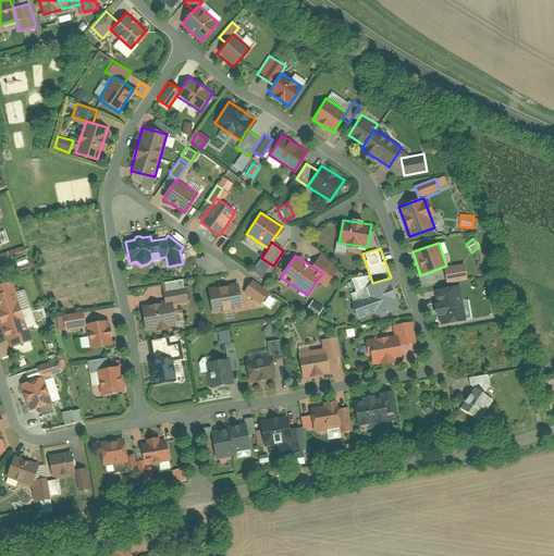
[(319,257),(312,267),(322,273),(330,279),(336,268),(319,257)]
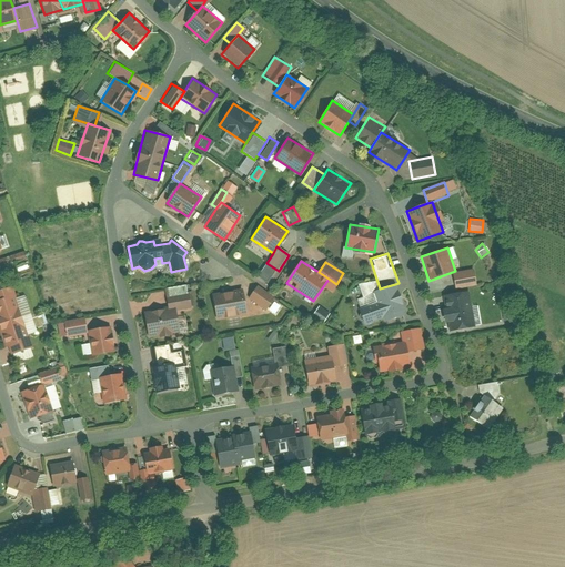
[(453,274),(455,287),(476,285),(474,271),(453,274)]
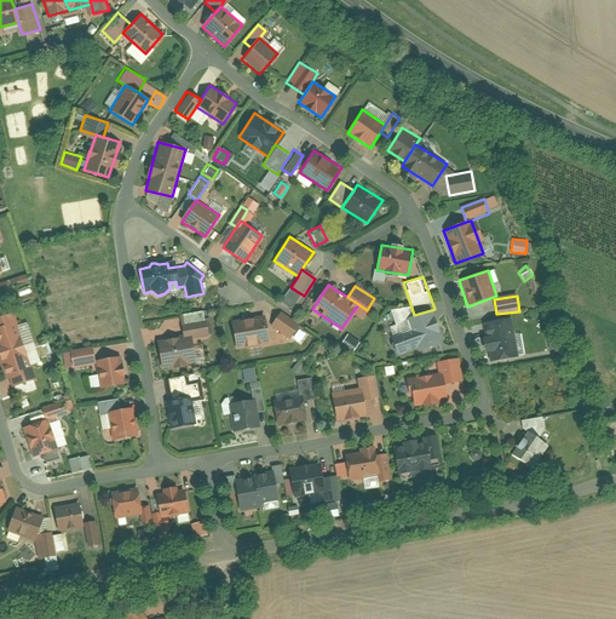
[(0,326),(15,321),(17,321),(13,310),(0,315),(0,326)]
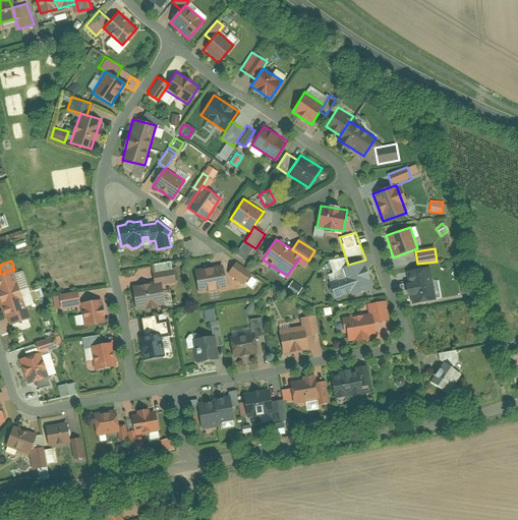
[(151,265),(155,283),(160,283),(174,280),(170,261),(151,265)]
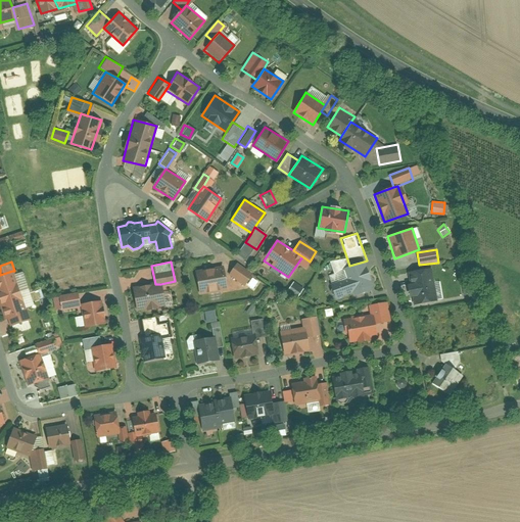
[(228,274),(244,285),(252,273),(236,262),(228,274)]
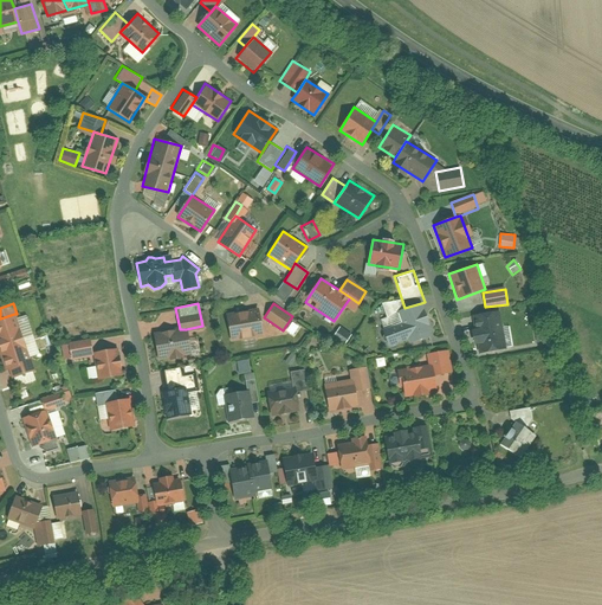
[(408,343),(432,335),(421,303),(405,308),(397,311),(401,323),(381,330),(387,346),(407,339),(408,343)]
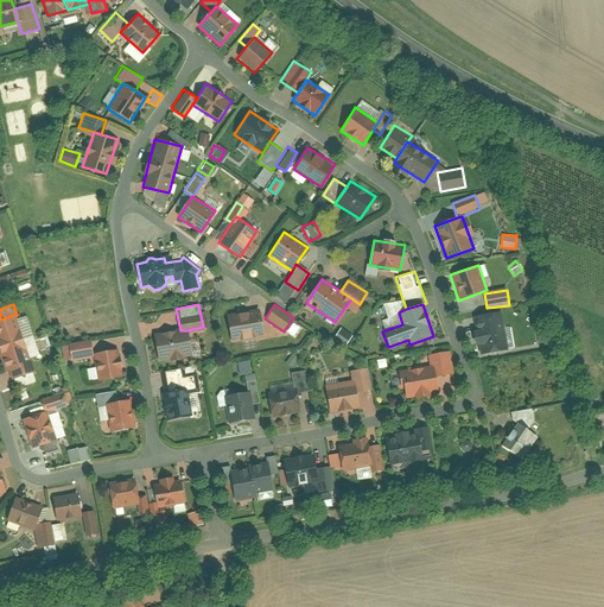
[(224,315),(229,342),(261,336),(256,309),(224,315)]
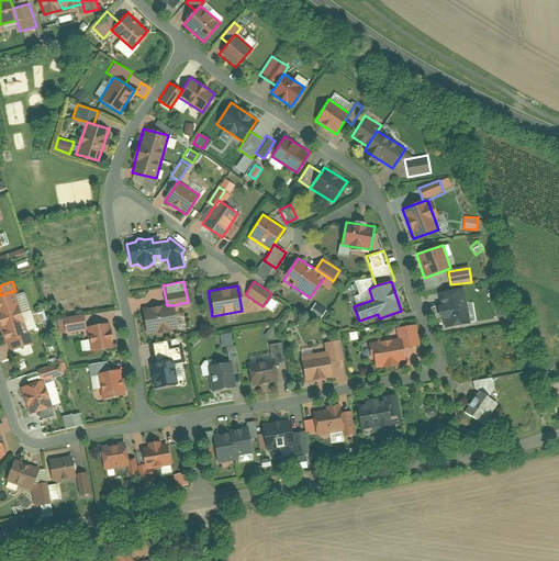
[(444,327),(469,323),(464,289),(438,292),(444,327)]
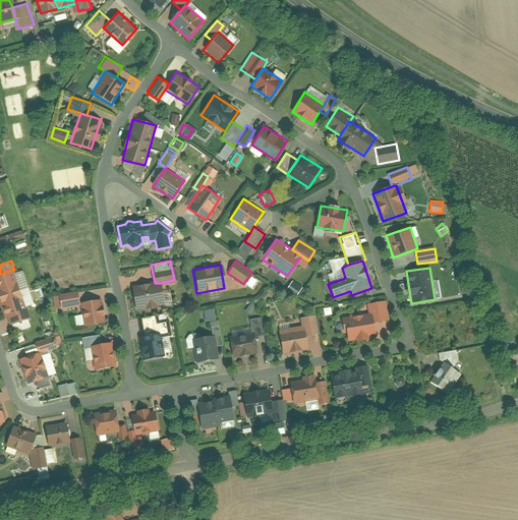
[(0,296),(19,290),(12,270),(0,274),(0,296)]
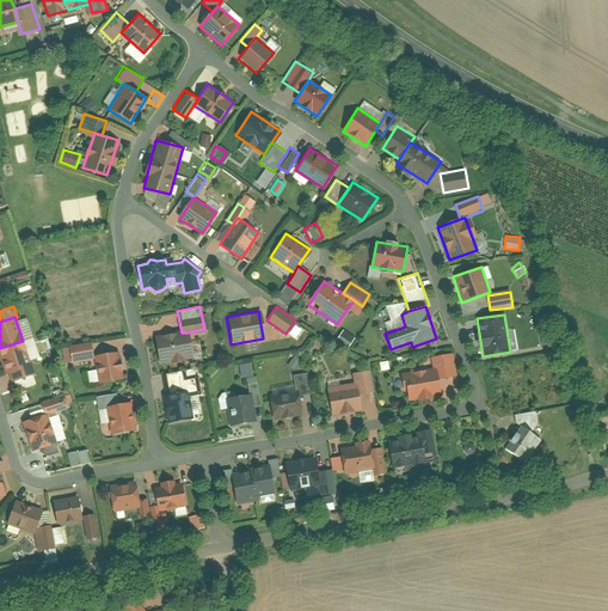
[(335,341),(347,348),(354,336),(342,330),(335,341)]
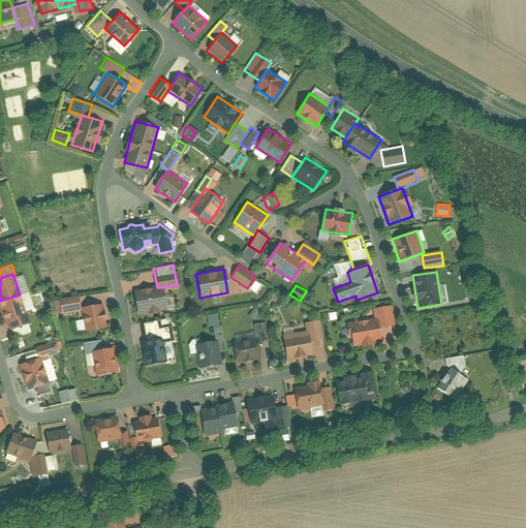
[(132,292),(136,314),(166,308),(162,287),(157,287),(132,292)]
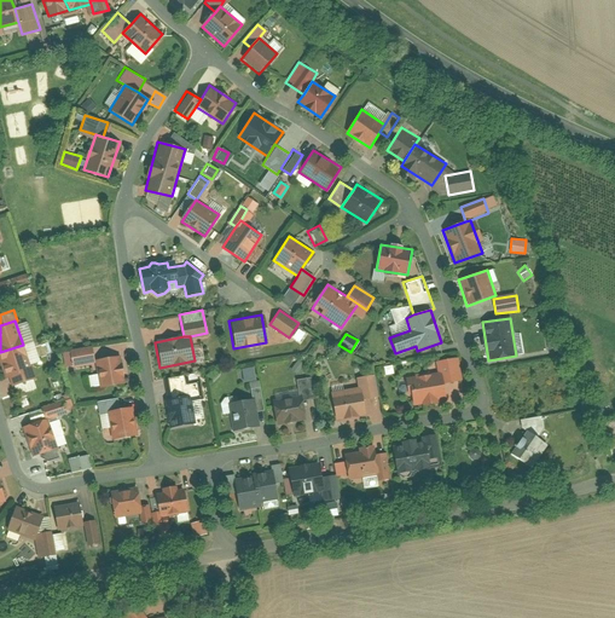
[(23,345),(0,352),(0,367),(4,377),(7,376),(27,369),(30,368),(23,345)]
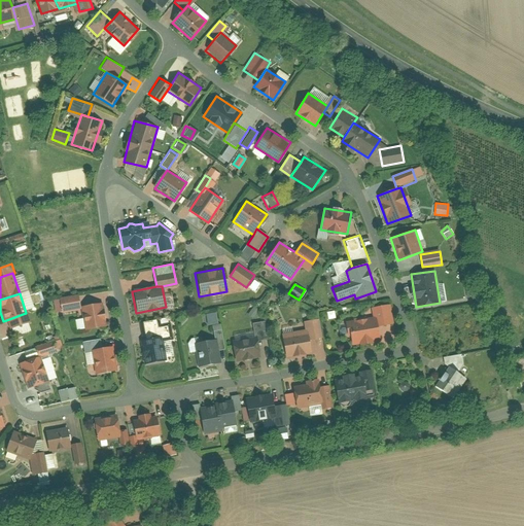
[(62,312),(81,309),(81,307),(78,294),(59,297),(62,312)]
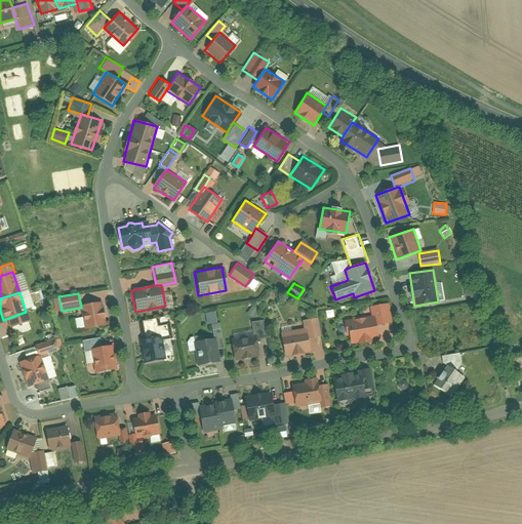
[(85,328),(106,324),(101,301),(81,306),(81,308),(85,328)]
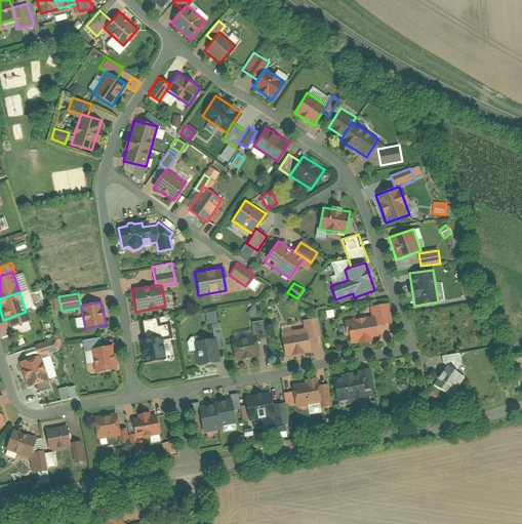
[(375,316),(376,324),(392,322),(389,303),(373,306),(375,316)]
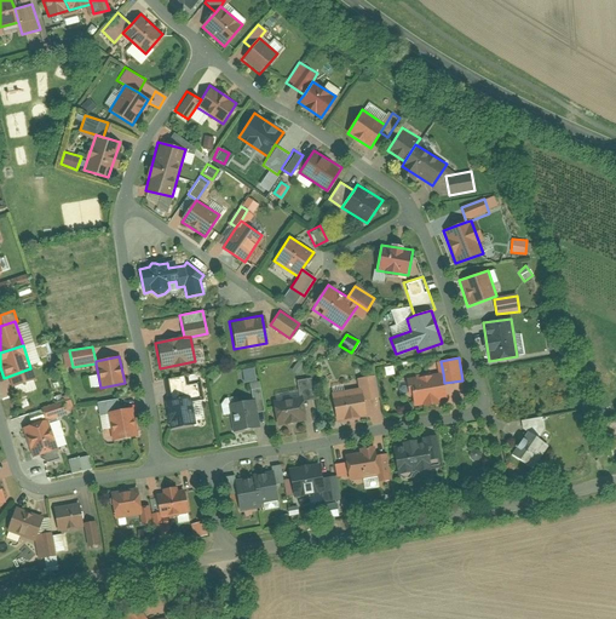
[(240,383),(253,380),(251,367),(237,370),(240,383)]
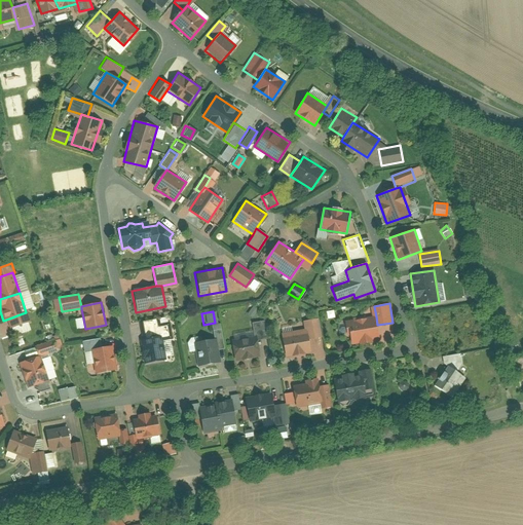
[(23,313),(6,320),(9,327),(26,321),(23,313)]
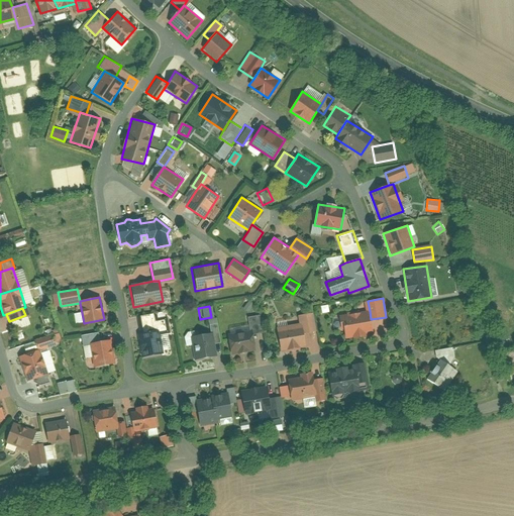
[(136,314),(139,333),(159,330),(167,329),(164,310),(136,314)]
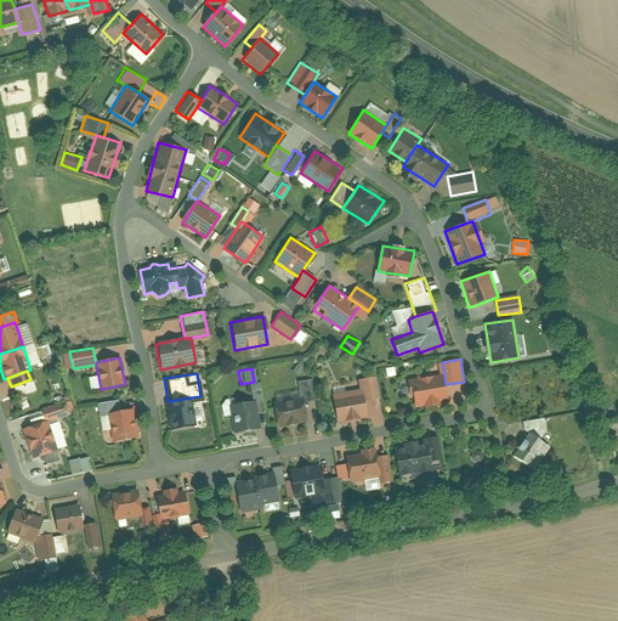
[(414,407),(448,401),(446,384),(444,374),(410,379),(414,407)]
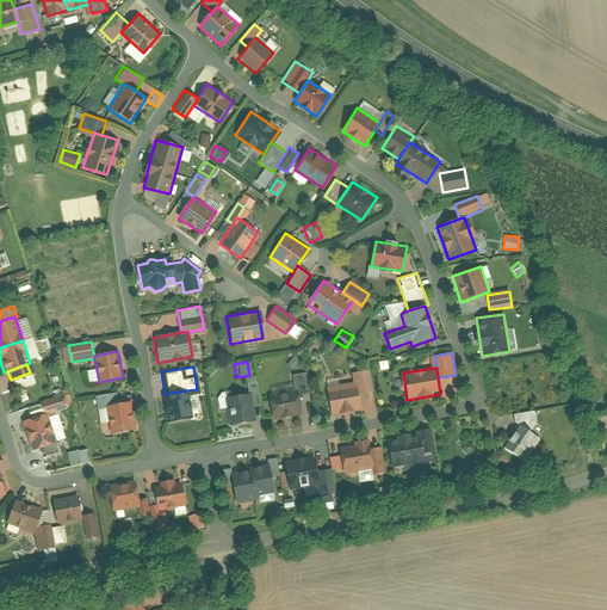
[(355,382),(357,393),(373,390),(370,369),(353,373),(355,382)]
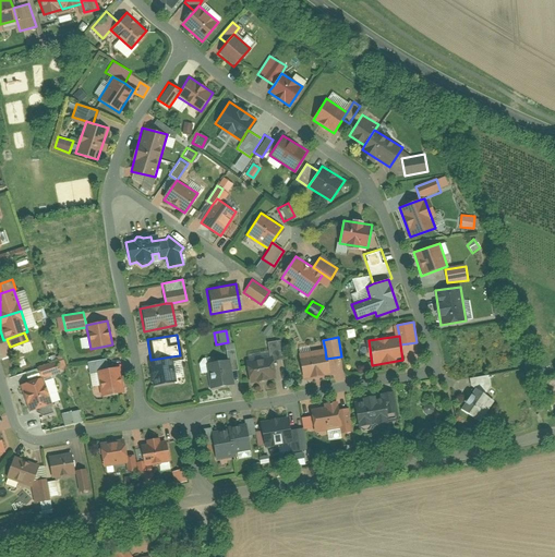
[(272,358),(272,361),(285,358),(281,339),(268,341),(272,358)]
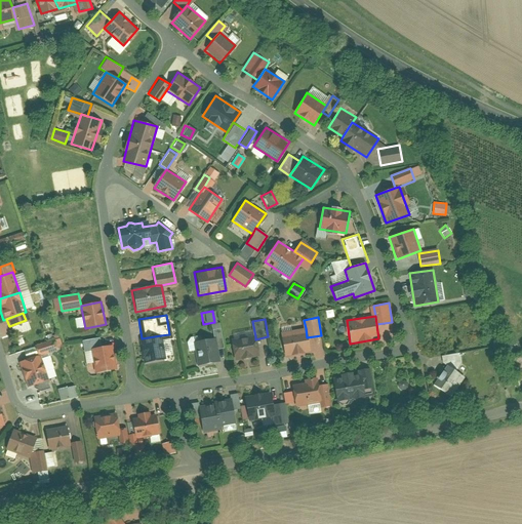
[(214,337),(216,349),(224,348),(219,322),(212,323),(214,337)]
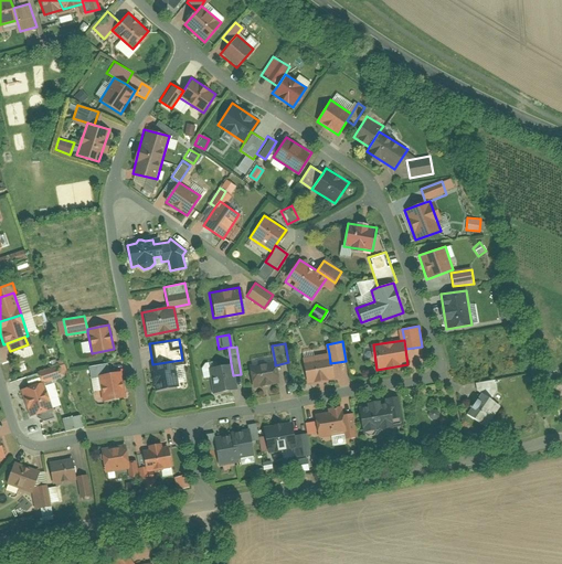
[(306,382),(333,378),(330,363),(329,353),(301,359),(306,382)]
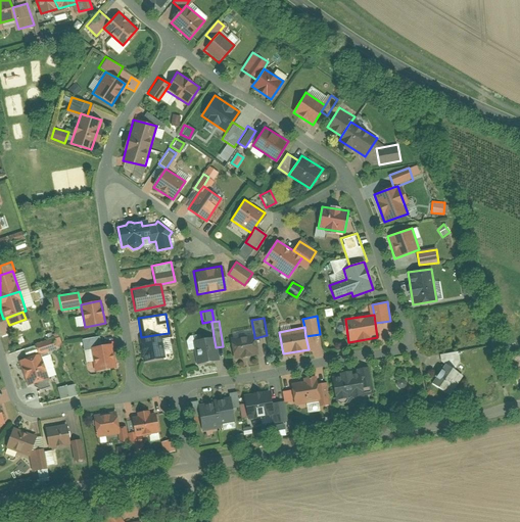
[(91,347),(101,345),(99,334),(81,337),(83,348),(91,347)]
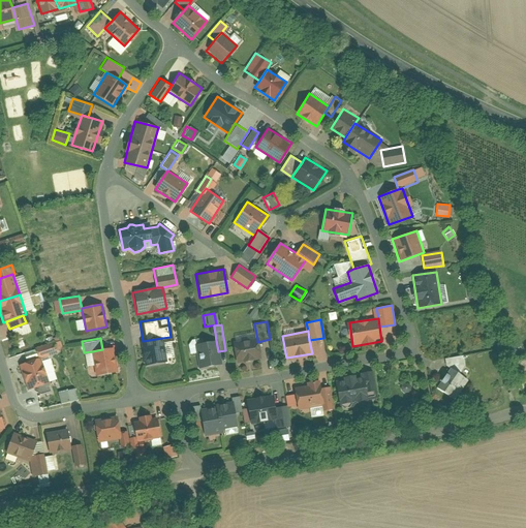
[(144,365),(166,361),(162,338),(143,341),(140,342),(144,365)]
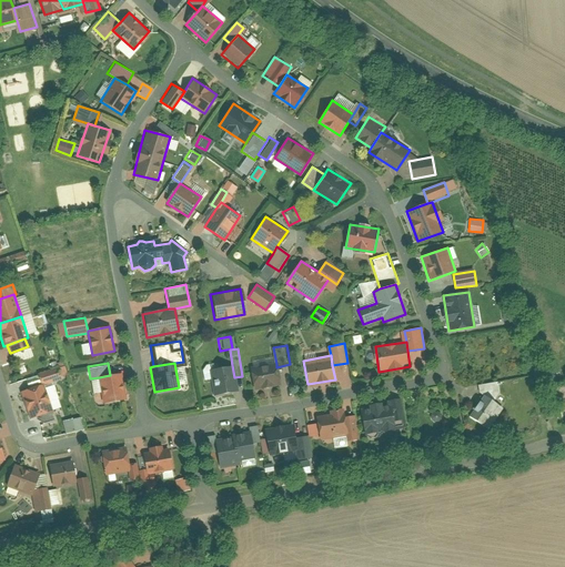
[(253,391),(280,385),(276,367),(276,364),(249,368),(253,391)]
